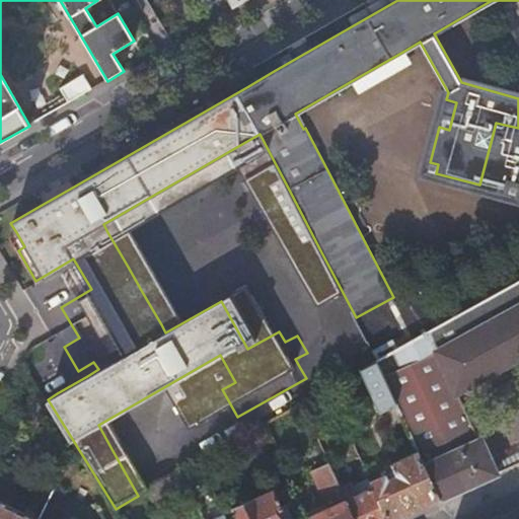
[(228,0),(233,8),(247,0),(228,0)]
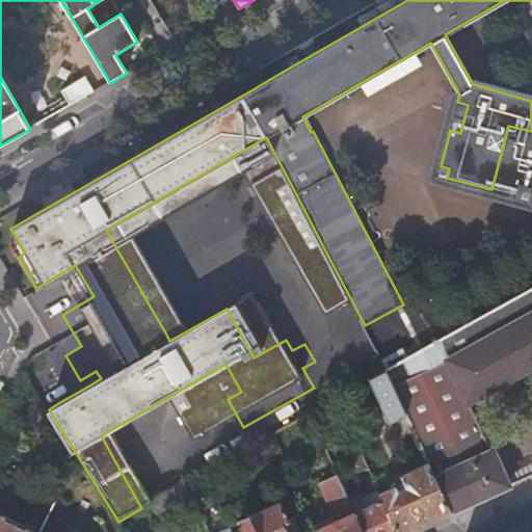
[(78,35),(65,41),(83,77),(96,72),(78,35)]
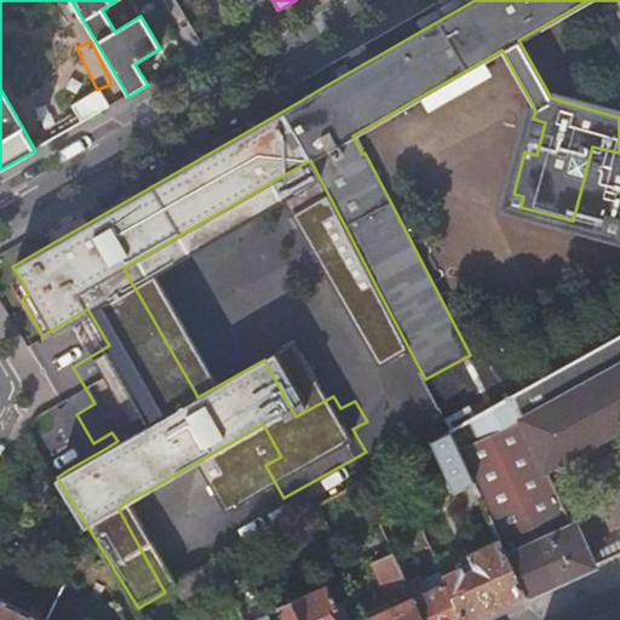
[(483,61),(422,96),(430,112),(492,75),(483,61)]
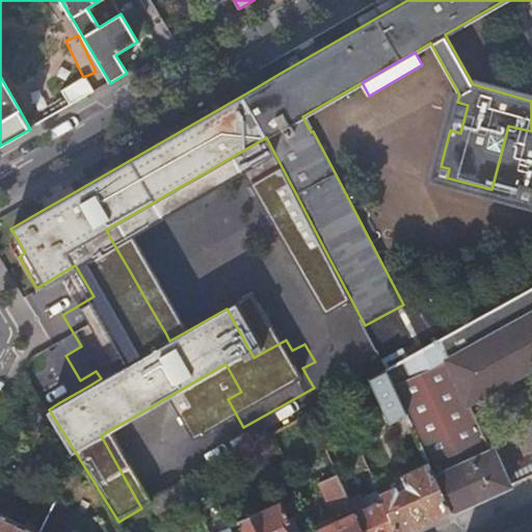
[(255,88),(281,73),(276,65),(250,81),(255,88)]
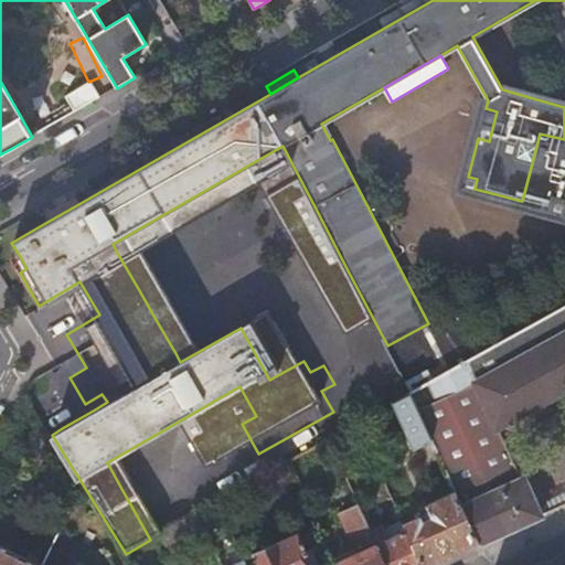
[(67,100),(75,113),(99,97),(93,85),(67,100)]
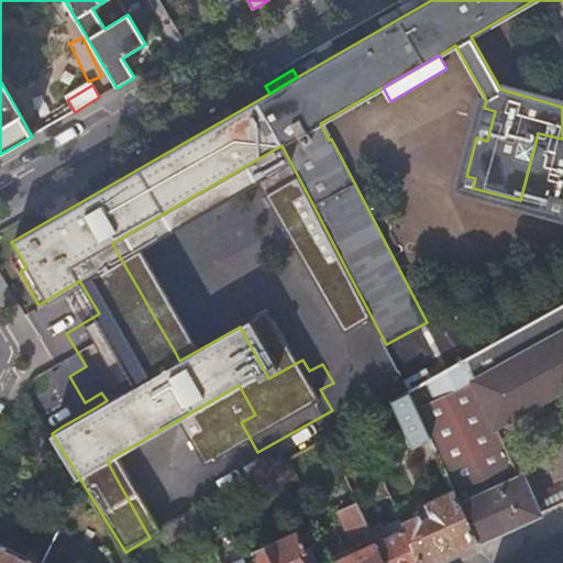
[(495,111),(484,108),(476,138),(487,141),(495,111)]
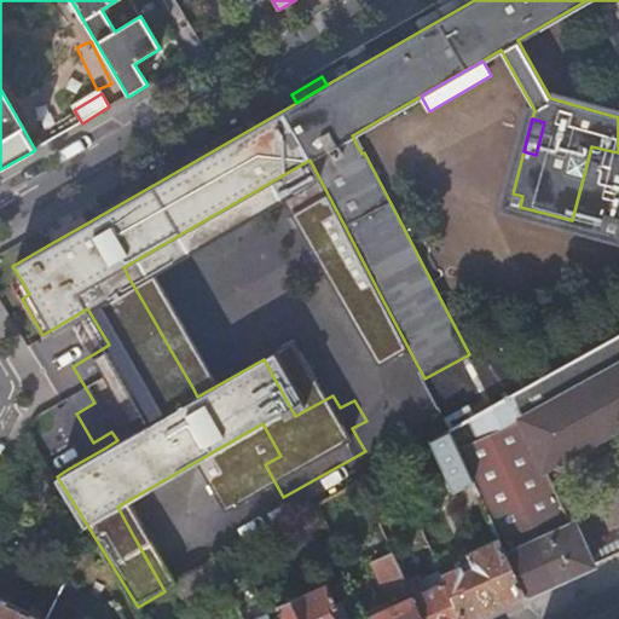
[(617,233),(618,223),(618,152),(591,146),(572,220),(617,233)]
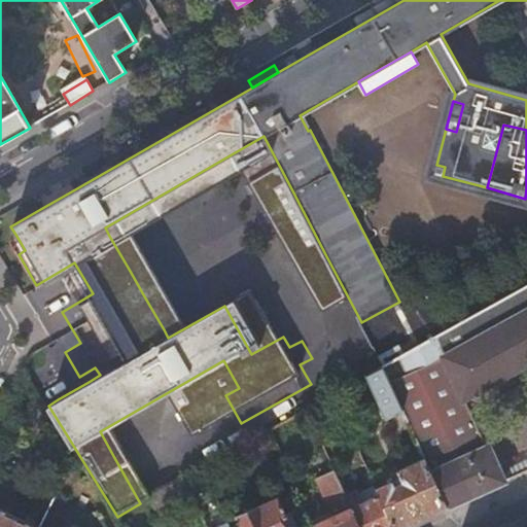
[(295,270),(325,254),(293,192),(264,136),(235,152),(295,270)]
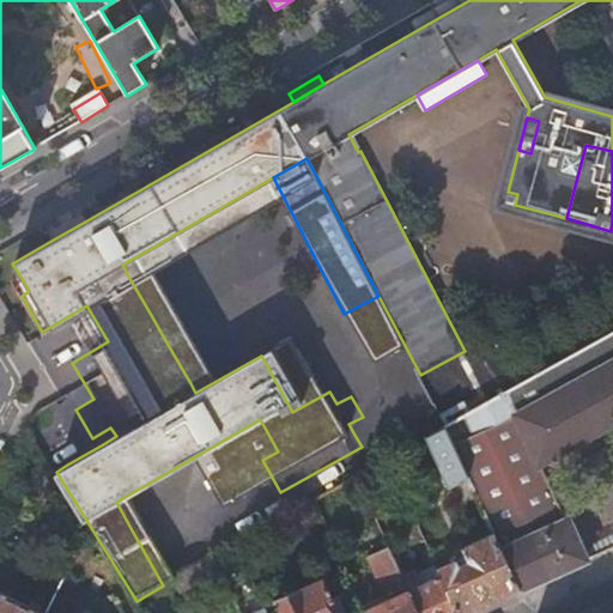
[(49,242),(85,222),(80,213),(44,234),(49,242)]
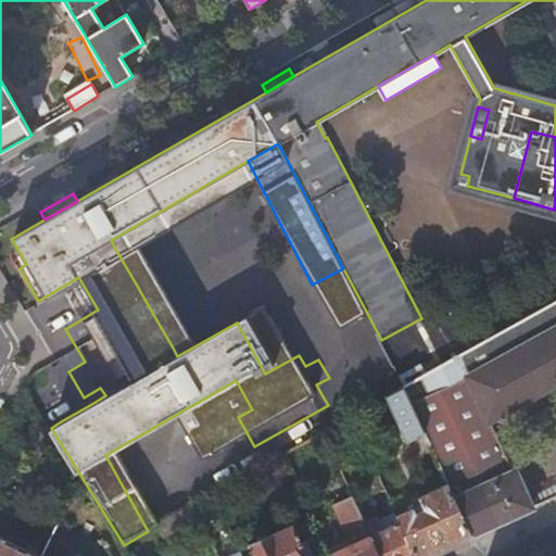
[(125,243),(115,249),(129,273),(139,267),(125,243)]
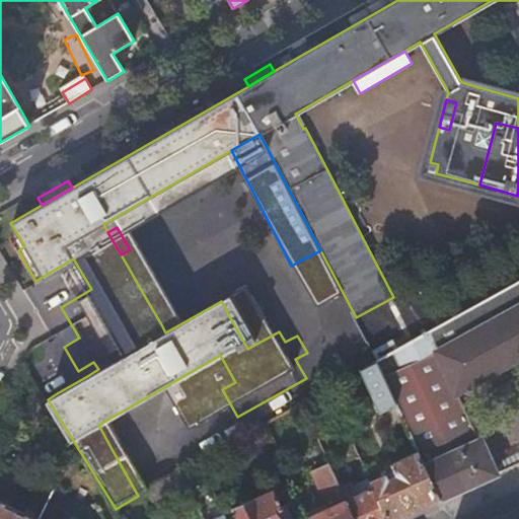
[(9,236),(18,250),(24,246),(16,232),(9,236)]
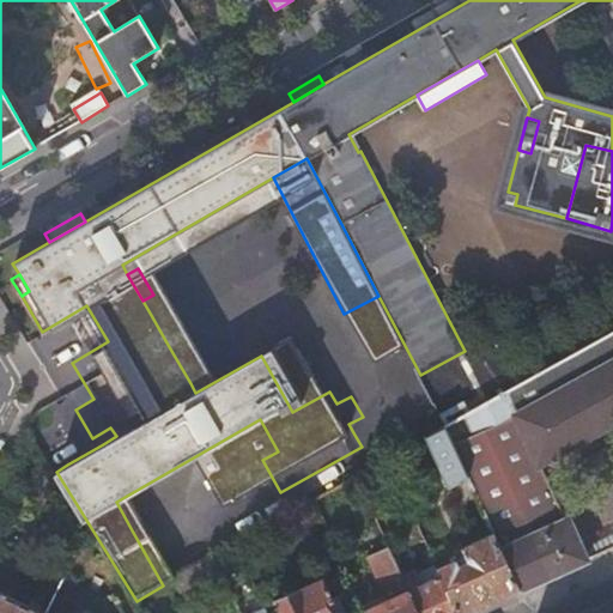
[(162,309),(151,315),(167,343),(177,337),(162,309)]
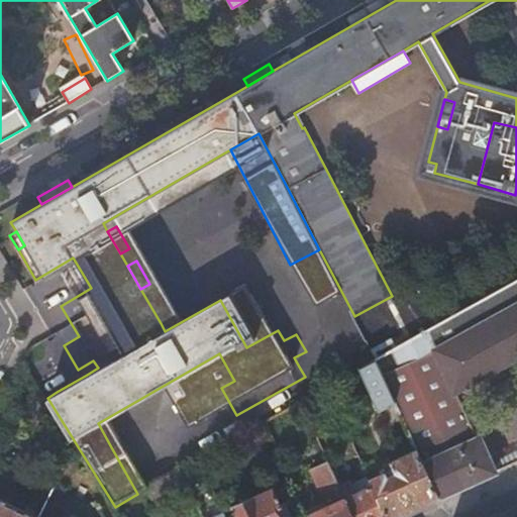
[(516,281),(376,360),(399,410),(408,432),(428,422),(442,454),(423,463),(438,498),(496,472),(481,437),(478,438),(455,391),(516,356),(516,281)]
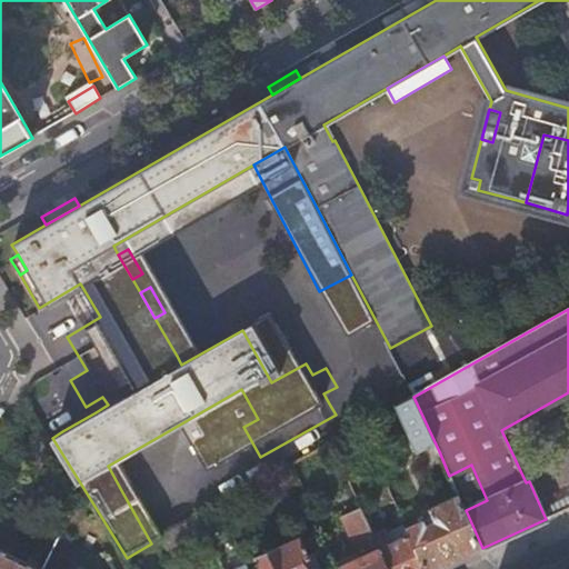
[(172,326),(162,331),(177,356),(187,350),(172,326)]
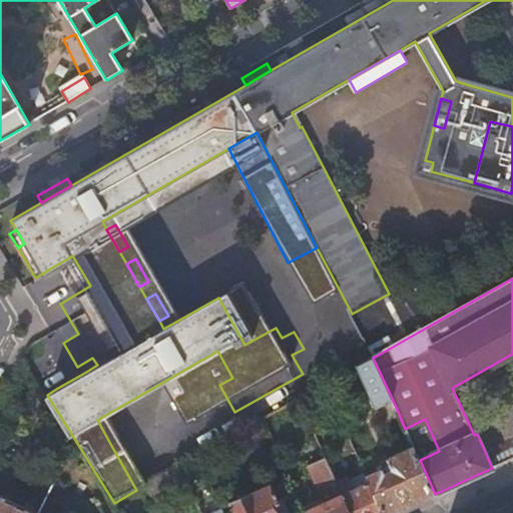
[(292,355),(297,364),(308,357),(304,349),(292,355)]
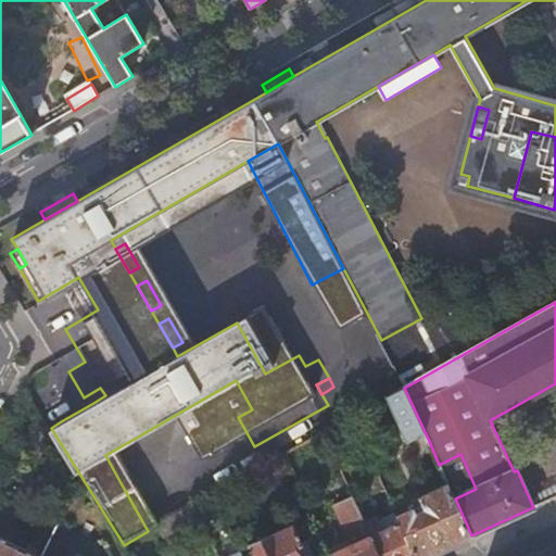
[(429,441),(404,388),(388,397),(404,433),(409,444),(419,439),(428,458),(425,460),(431,475),(441,469),(439,465),(429,441)]
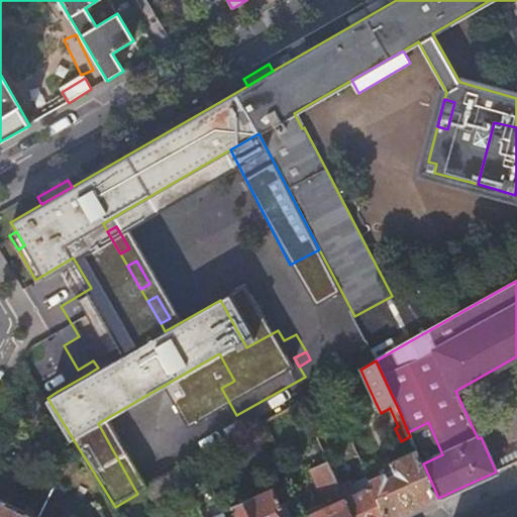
[(53,385),(57,392),(87,375),(83,367),(53,385)]
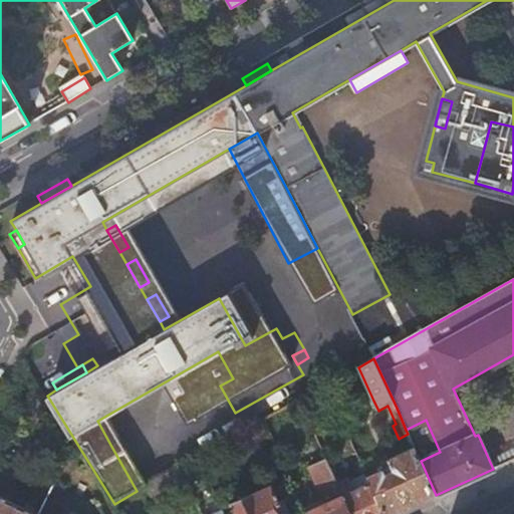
[(346,395),(338,378),(324,386),(332,403),(346,395)]
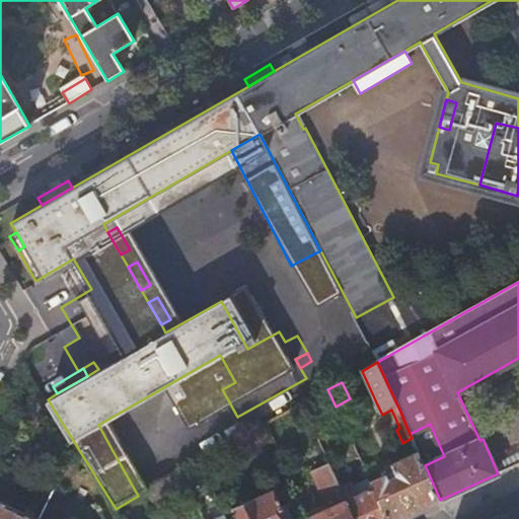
[(382,415),(377,404),(364,411),(369,420),(382,415)]
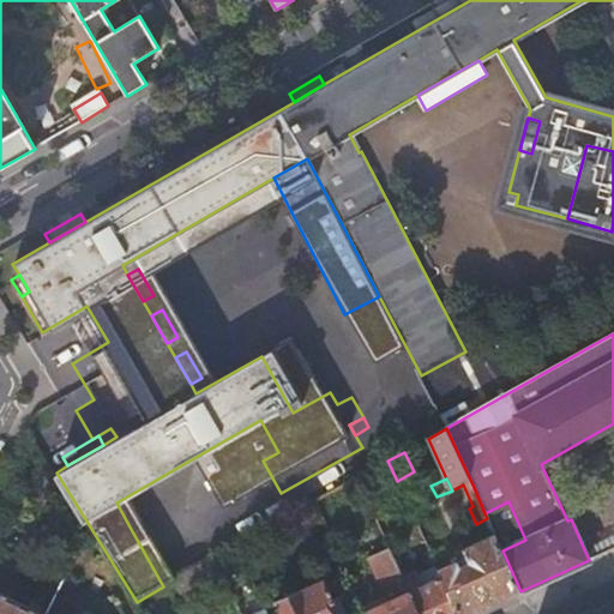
[(116,503),(131,529),(149,519),(133,493),(116,503)]
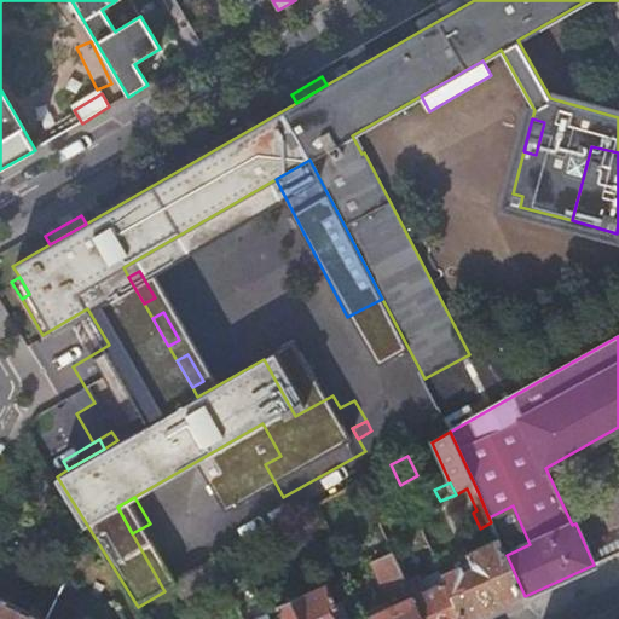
[(325,521),(318,505),(284,525),(291,539),(325,521)]
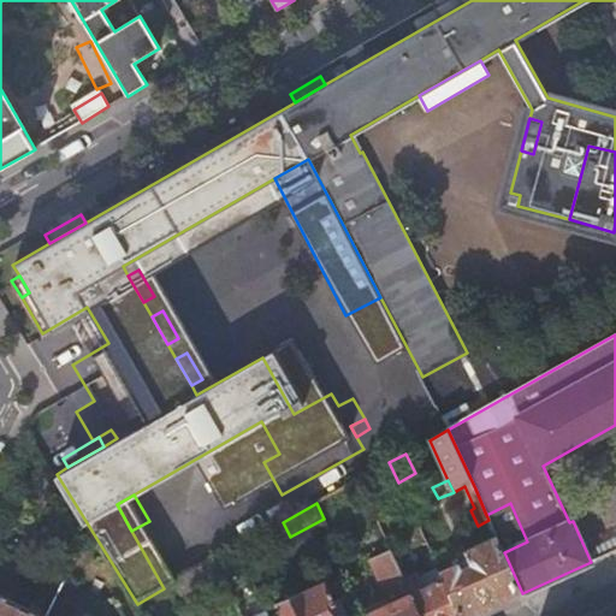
[(140,615),(135,605),(90,532),(70,570),(55,597),(46,615),(140,615)]
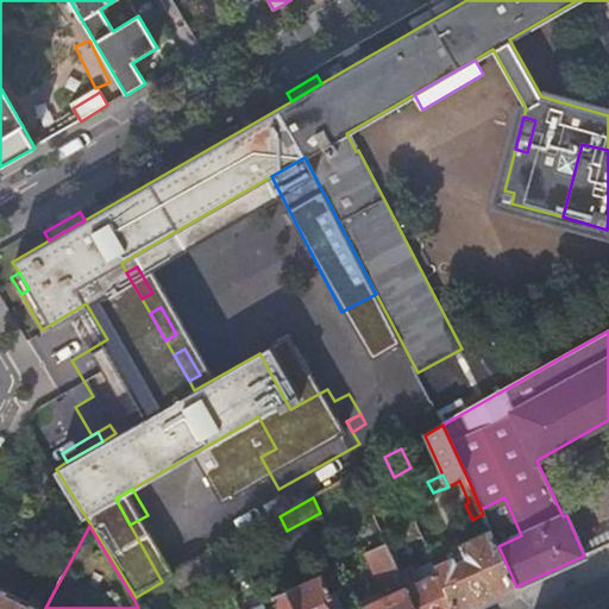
[(456,608),(466,608),(516,586),(498,546),(490,529),(462,544),(468,557),(458,563),(454,557),(435,566),(439,573),(456,608)]
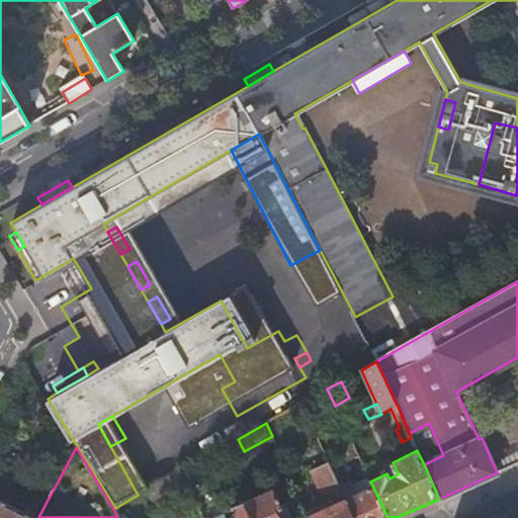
[(391,458),(365,469),(370,482),(386,473),(390,479),(398,473),(393,462),(391,458)]
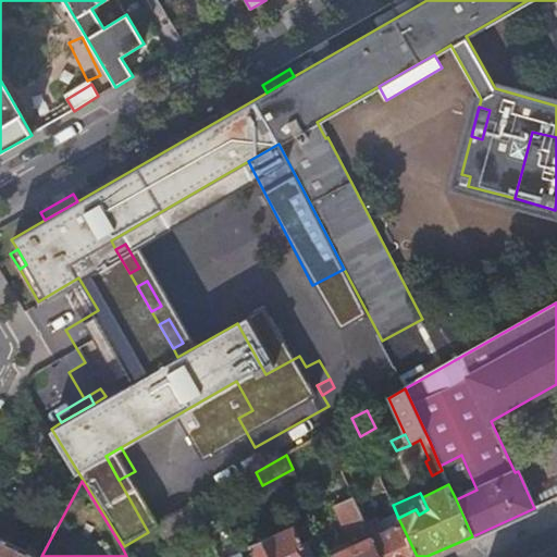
[(381,556),(372,537),(354,498),(336,507),(348,532),(360,536),(354,545),(332,556),(381,556)]
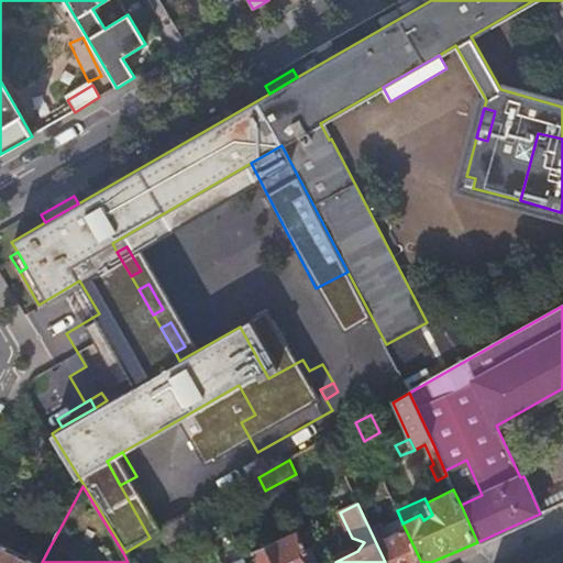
[(202,528),(196,512),(159,532),(167,549),(202,528)]
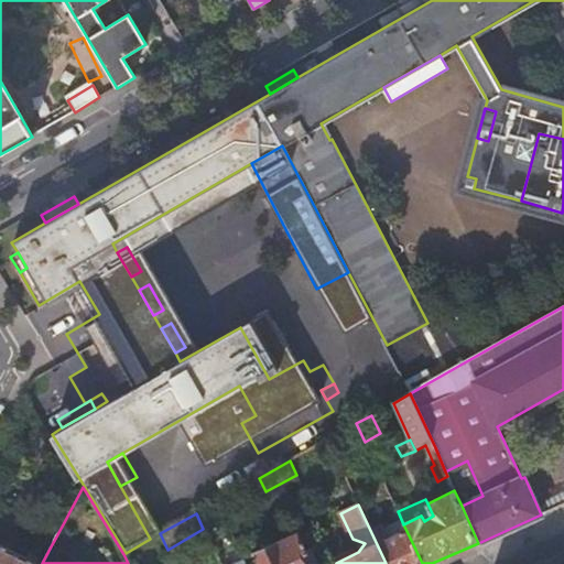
[(51,546),(64,522),(52,516),(39,540),(51,546)]
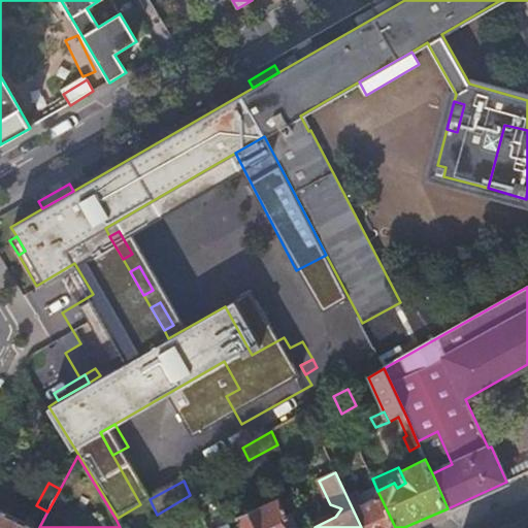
[(312,492),(301,497),(309,515),(321,509),(312,492)]
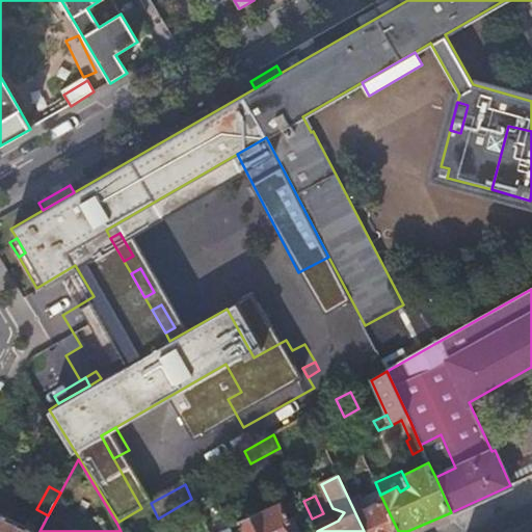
[(364,531),(398,531),(383,501),(355,513),(364,531)]
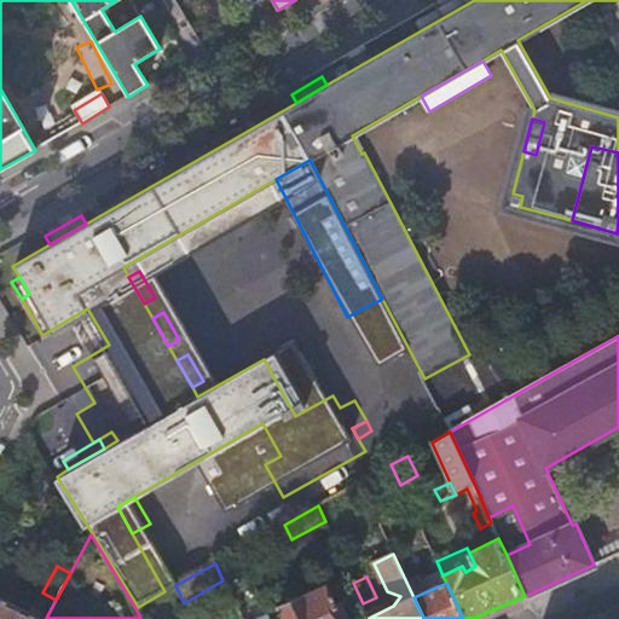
[(320,588),(279,607),(284,618),(342,618),(336,605),(330,608),(320,588)]
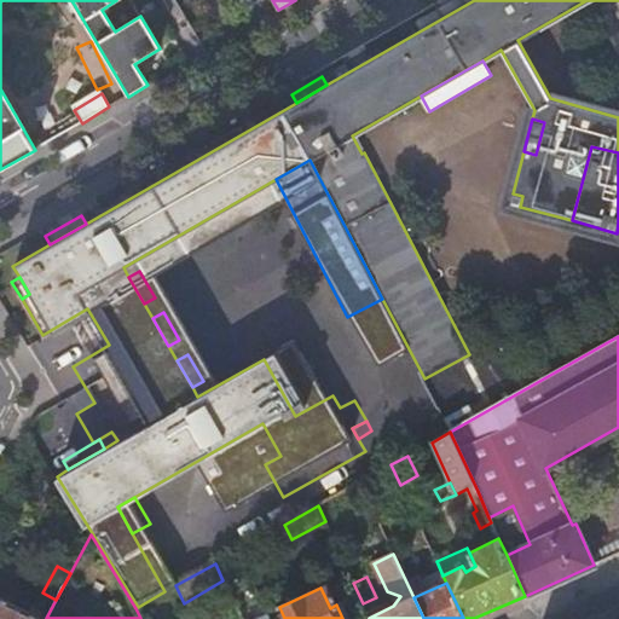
[(0,618),(41,618),(0,596),(0,618)]
